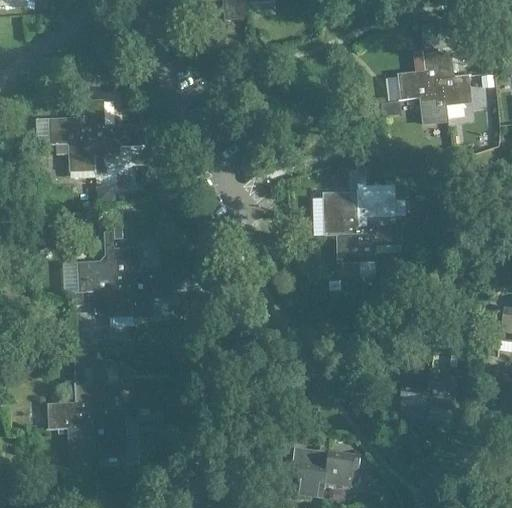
[(224,0),(226,19),(250,17),(248,0),(224,0)]
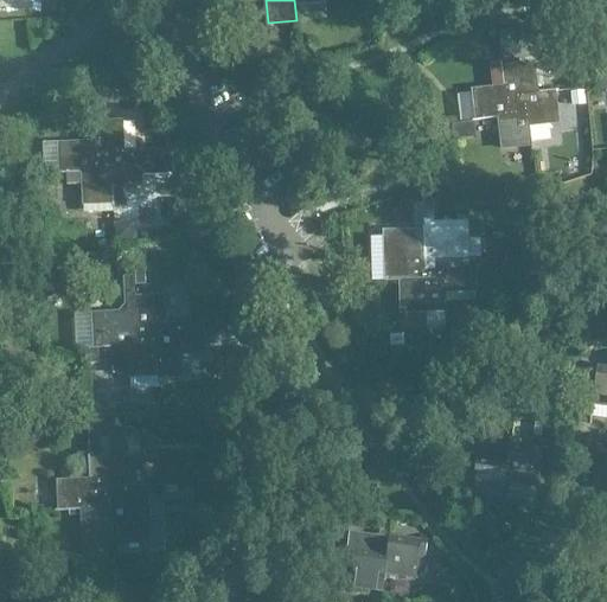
[(510,26),(500,26),(502,45),(511,44),(510,26)]
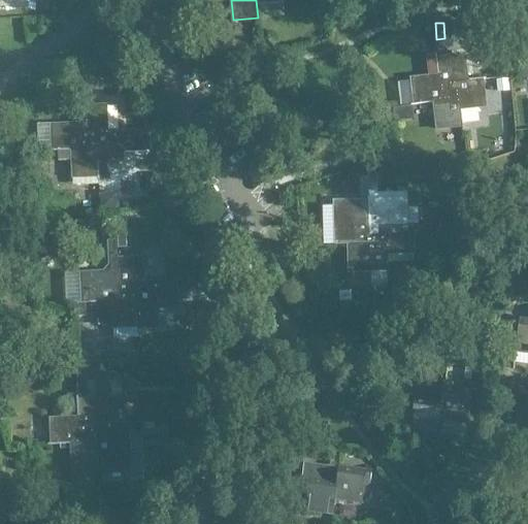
[(434,74),(413,76),(415,101),(435,99),(452,97),(451,89),(441,90),(439,73),(437,57),(436,48),(429,48),(431,70),(434,70),(434,74)]
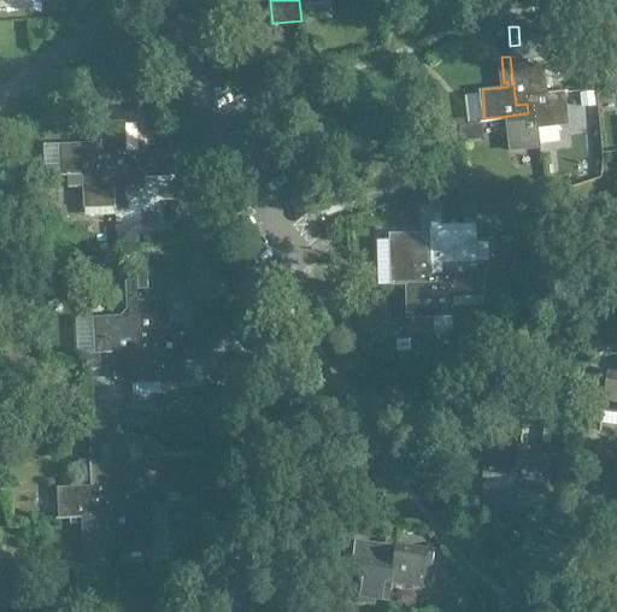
[(542,63),(511,66),(513,86),(516,105),(527,104),(526,94),(546,92),(542,63)]
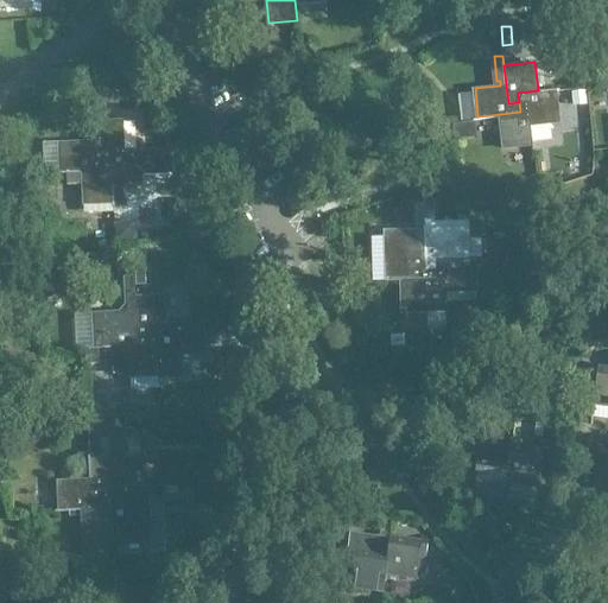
[(538,90),(518,93),(519,102),(529,101),(531,122),(558,119),(555,88),(538,90)]
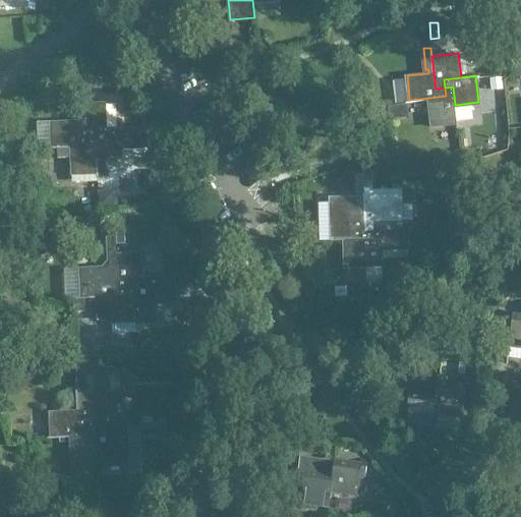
[(446,96),(429,98),(432,124),(457,121),(455,105),(453,87),(445,88),(446,96)]
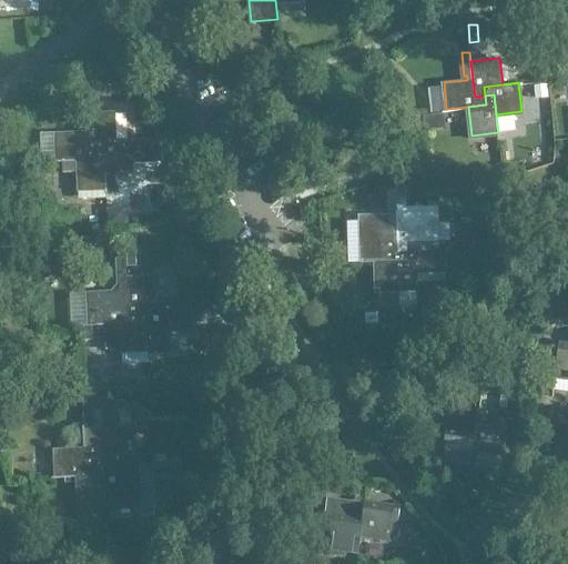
[(444,111),(425,113),(426,120),(445,118),(444,111)]
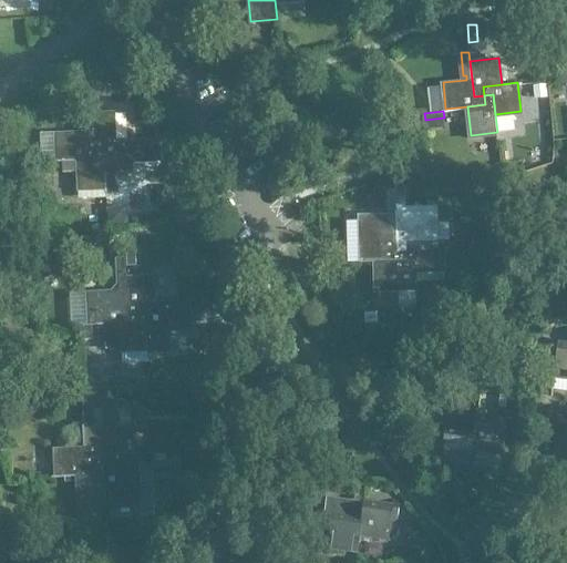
[(112,112),(84,113),(84,131),(85,147),(94,149),(94,140),(114,139),(112,112)]
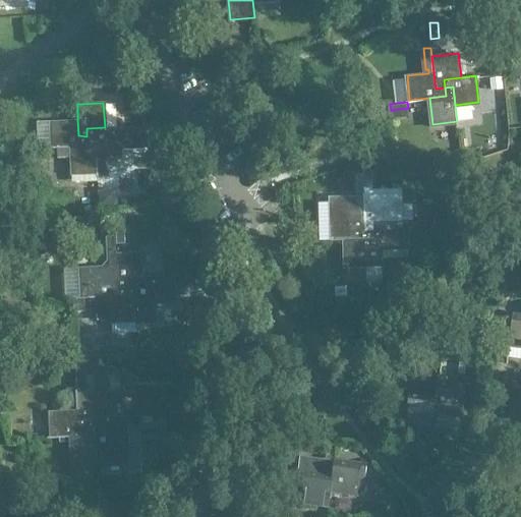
[(469,111),(469,123),(486,124),(486,111),(469,111)]
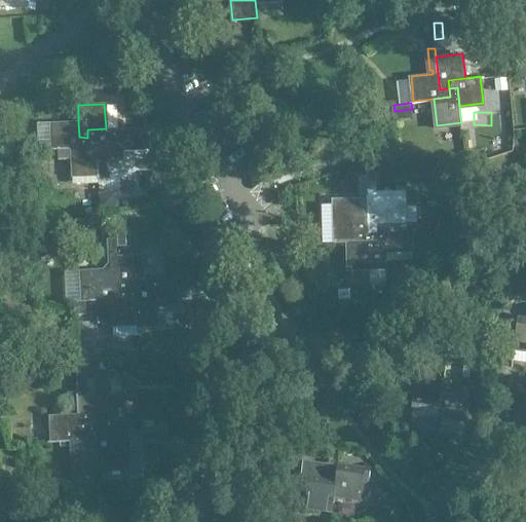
[(78,121),(50,123),(51,148),(72,147),(87,146),(87,138),(79,137),(78,121)]
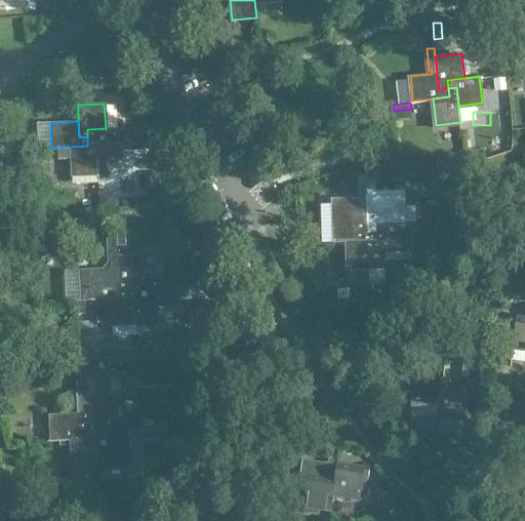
[(106,128),(87,129),(87,137),(96,136),(97,156),(98,172),(98,177),(106,176),(106,162),(102,158),(102,156),(122,155),(121,147),(142,147),(142,136),(148,136),(148,129),(122,130),(122,127),(121,127),(106,128)]
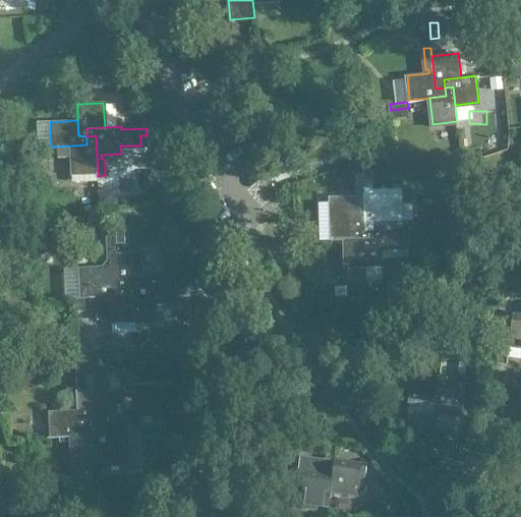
[(87,145),(71,146),(72,172),(98,171),(97,155),(96,135),(87,136),(87,145)]
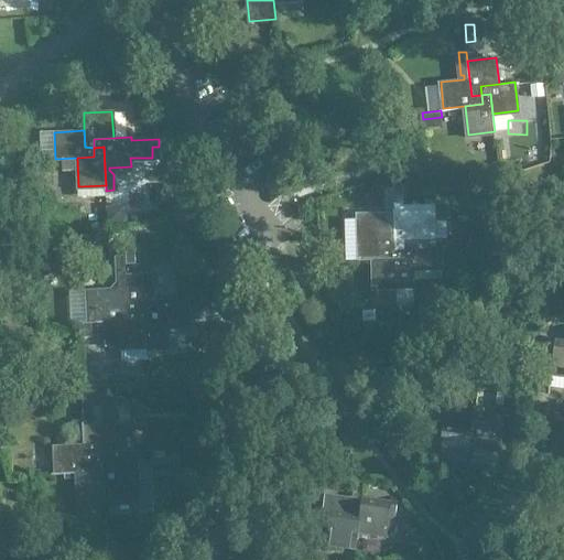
[(77,158),(63,158),(63,163),(63,168),(76,167),(77,167),(77,158)]
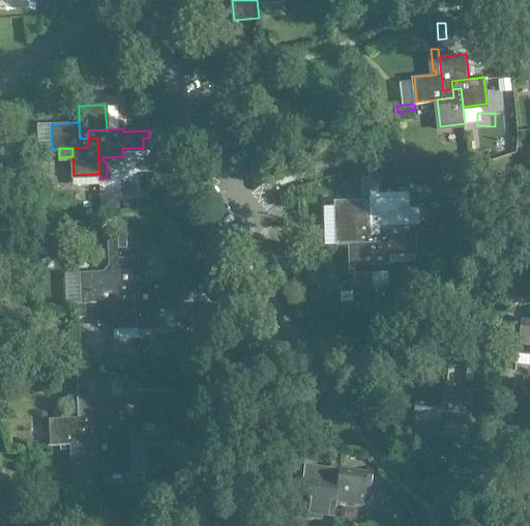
[(369,175),(370,187),(378,187),(378,170),(369,170),(369,175)]
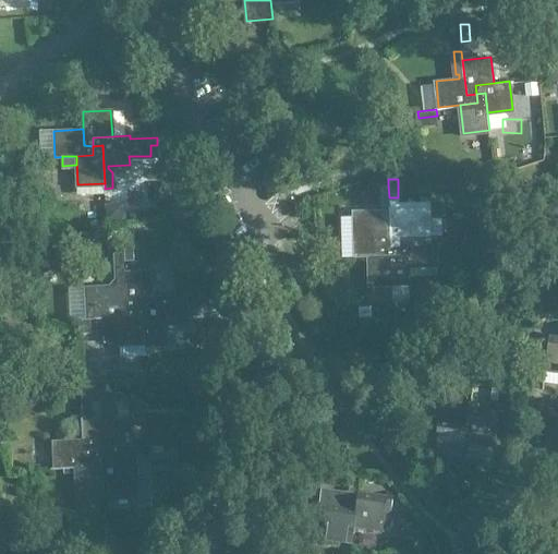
[(172,190),(157,190),(157,206),(173,205),(172,190)]
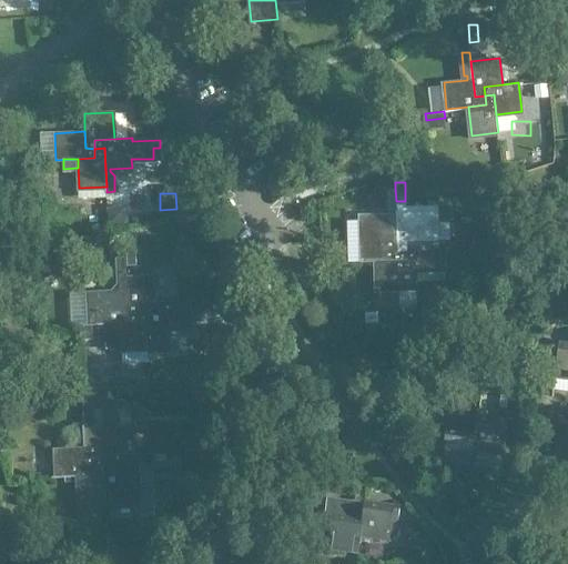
[(399,212),(396,212),(396,214),(396,232),(397,251),(406,251),(405,241),(426,241),(434,240),(433,222),(425,222),(425,213),(399,214),(399,212)]
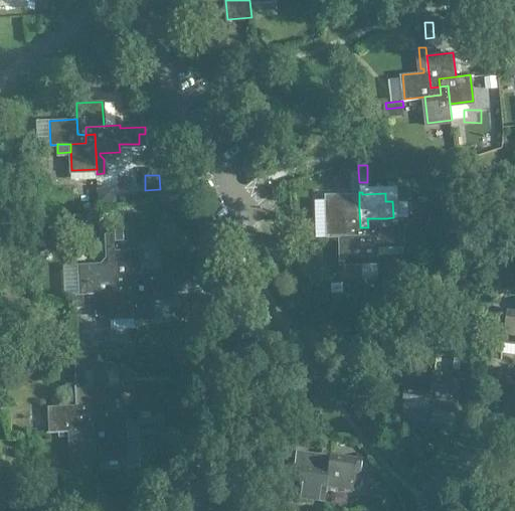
[(359,210),(334,211),(334,236),(339,236),(340,236),(353,235),(368,235),(368,227),(360,227),(359,210)]
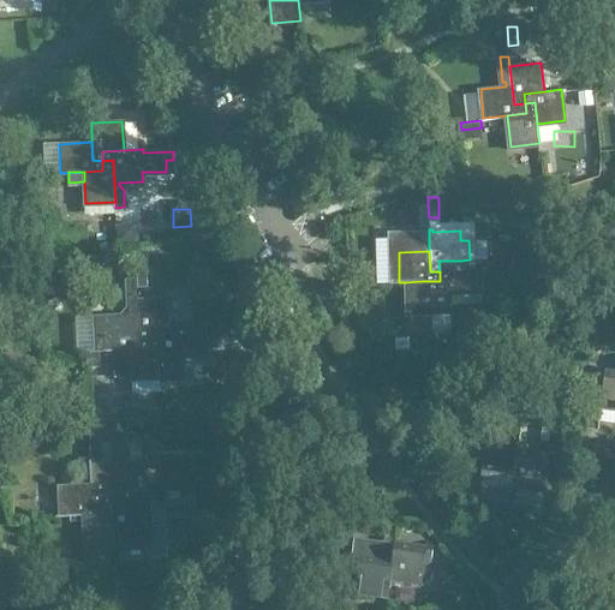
[(461,261),(439,261),(440,271),(451,271),(451,292),(481,291),(481,259),(479,259),(470,259),(461,261)]
